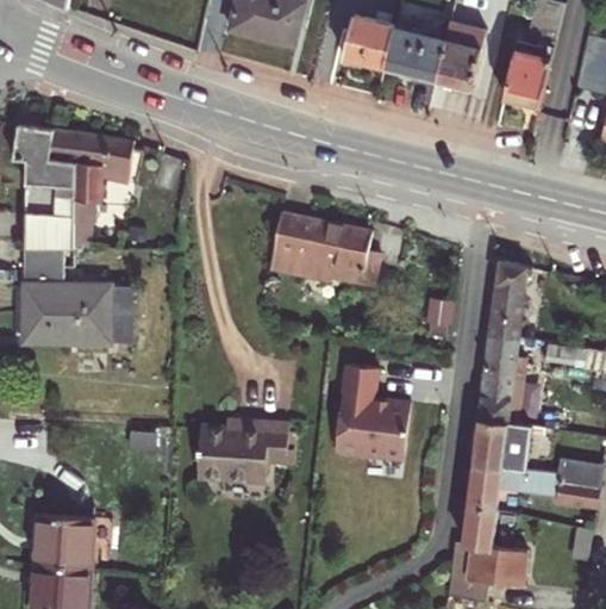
[(224,0),(218,29),(283,45),(294,1),(289,0),(224,0)]
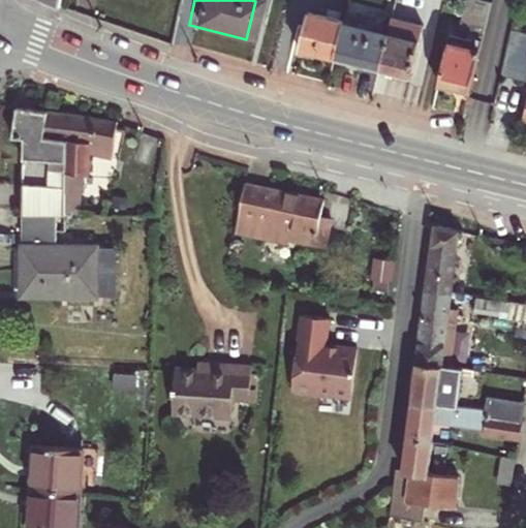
[(446,95),(461,99),(484,0),(463,0),(456,29),(451,28),(444,27),(440,41),(430,83),(445,87),(446,95)]
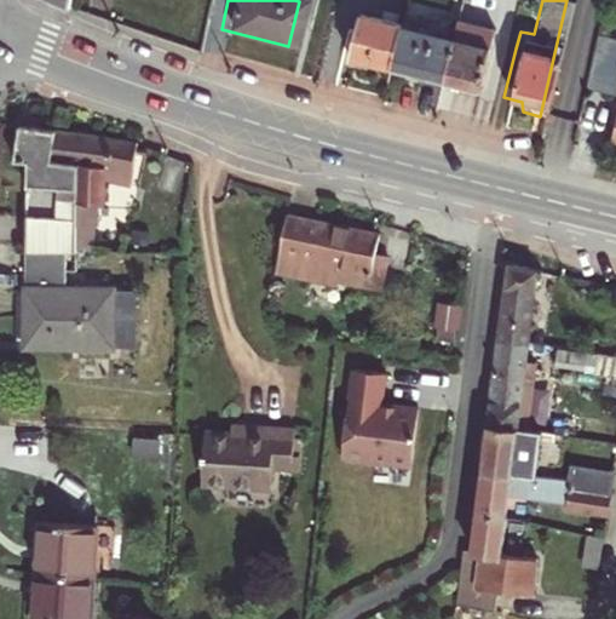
[(535,0),(528,33),(534,34),(542,0),(535,0)]
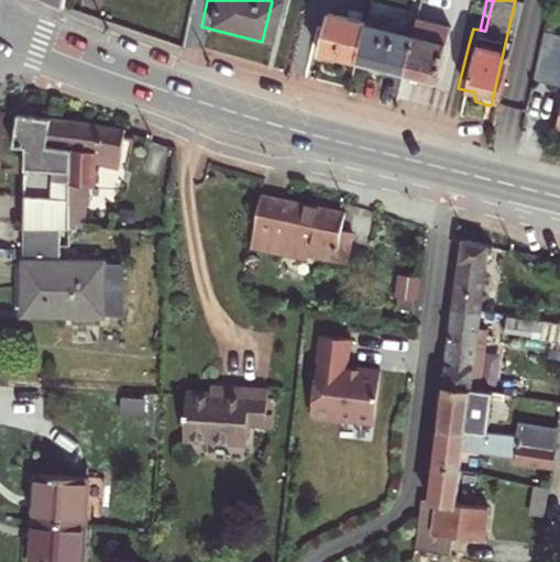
[(394,75),(428,84),(439,43),(443,26),(428,23),(432,7),(412,1),(404,34),(394,75)]
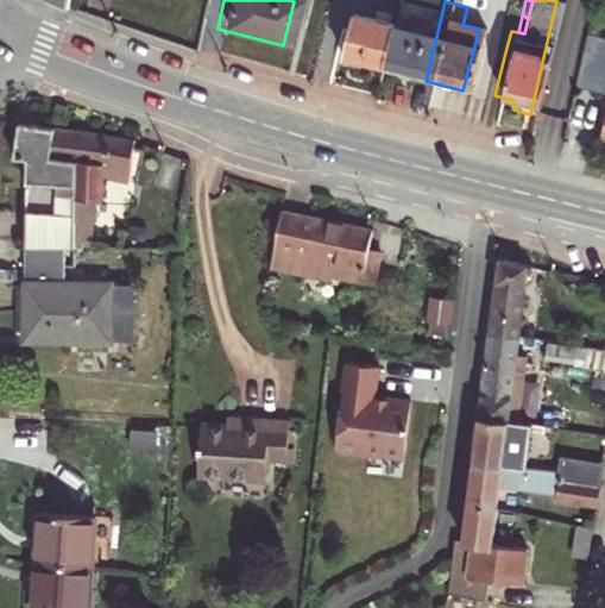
[(331,57),(373,68),(384,24),(342,13),(331,57)]
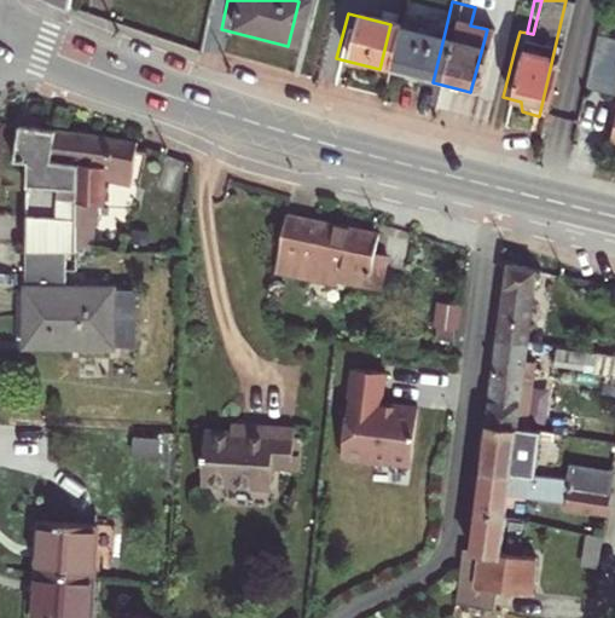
[(379,69),(433,82),(444,38),(425,33),(428,23),(421,22),(418,32),(390,24),(379,69)]
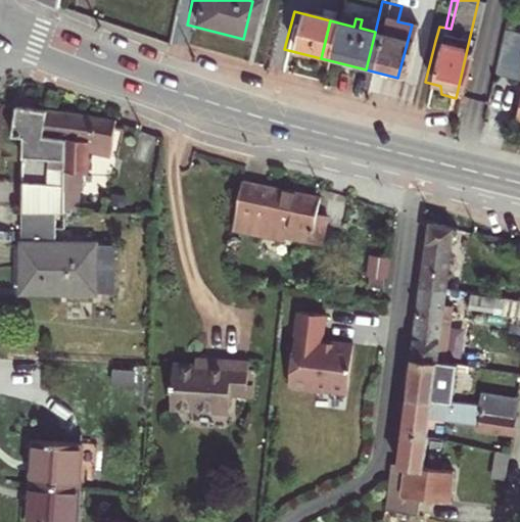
[(519,32),(501,28),(489,76),(519,82),(519,81),(519,32)]
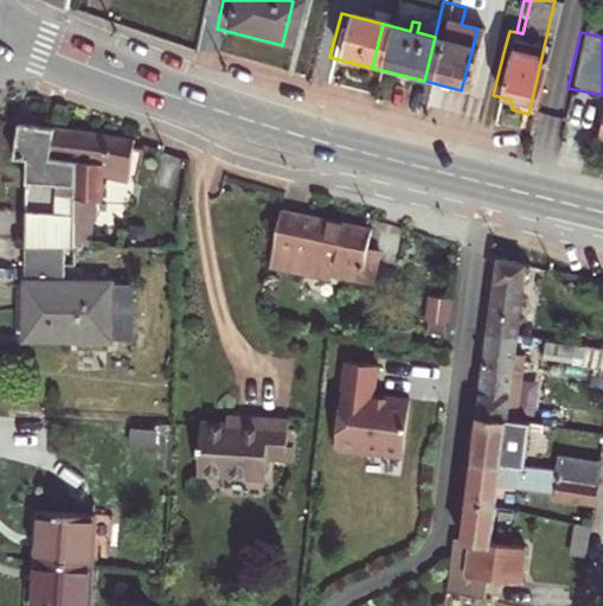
[(51,132),(15,126),(11,158),(20,159),(23,244),(25,244),(69,246),(71,224),(81,163),(47,157),(51,132)]
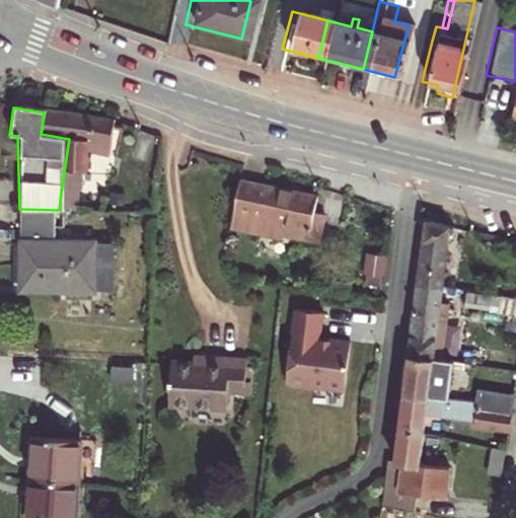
[(112,124),(44,113),(41,134),(69,139),(61,192),(69,193),(71,170),(81,172),(85,154),(106,158),(112,124)]
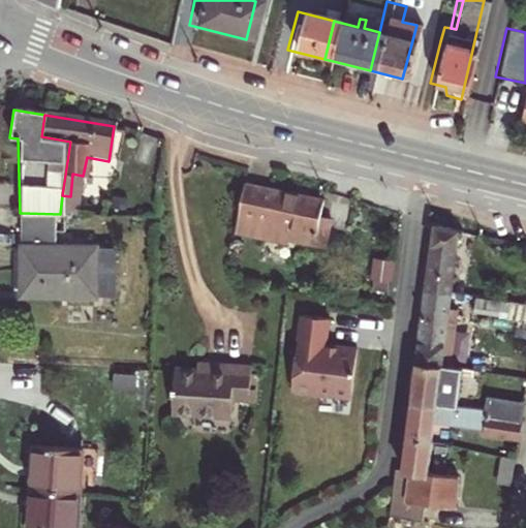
[(318,218),(321,202),(243,184),(234,233),(285,244),(286,240),(323,248),(327,235),(315,233),(318,218)]
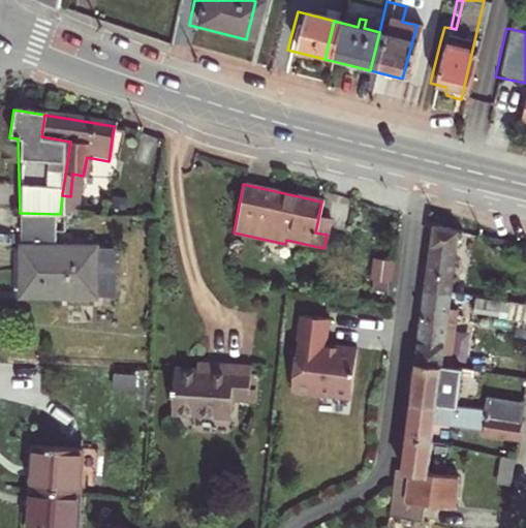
[(22,213),(21,244),(17,290),(88,296),(92,250),(57,247),(60,214),(22,213)]
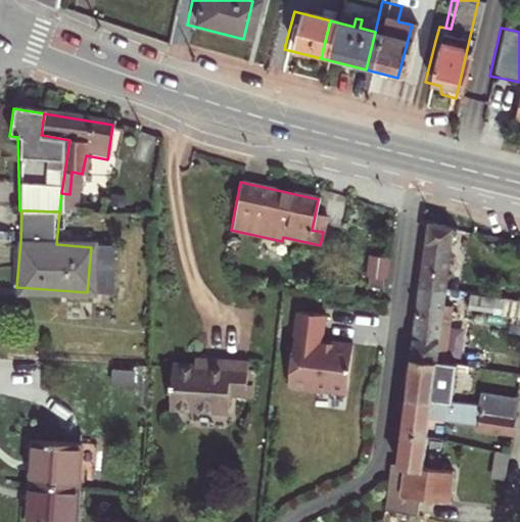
[(326,219),(315,216),(312,230),(323,232),(326,219)]
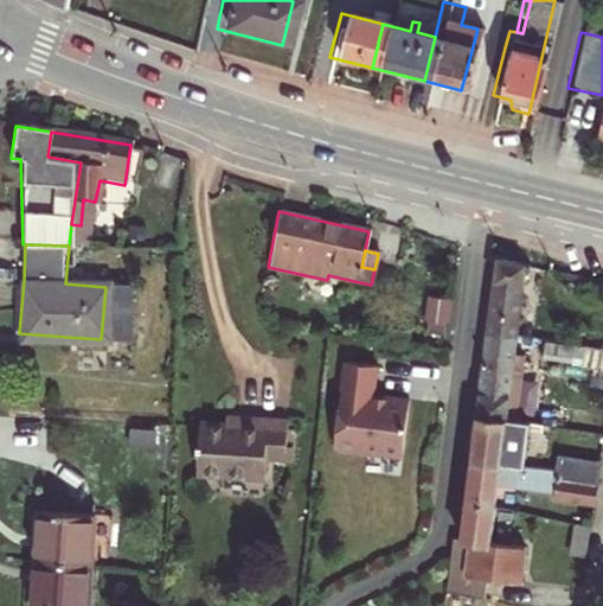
[(526,263),(499,257),(489,333),(517,337),(526,263)]
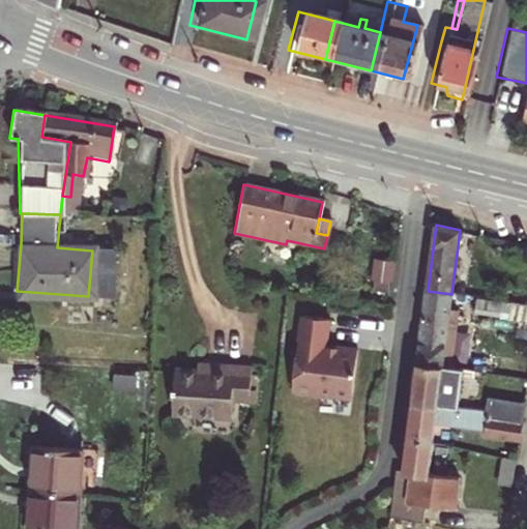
[(375,254),(374,284),(390,285),(391,255),(375,254)]
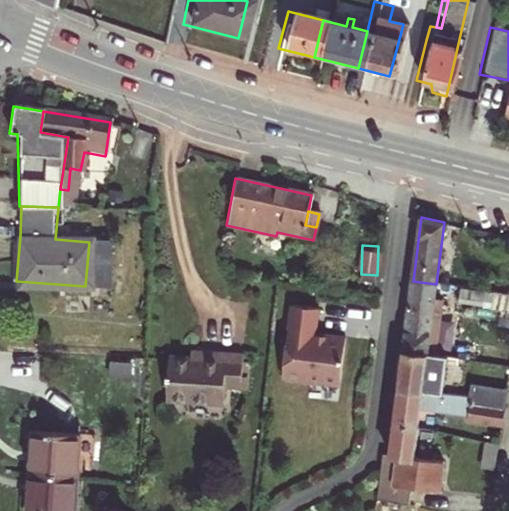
[(434,299),(436,284),(413,281),(403,350),(426,353),(434,355),(441,300),(434,299)]
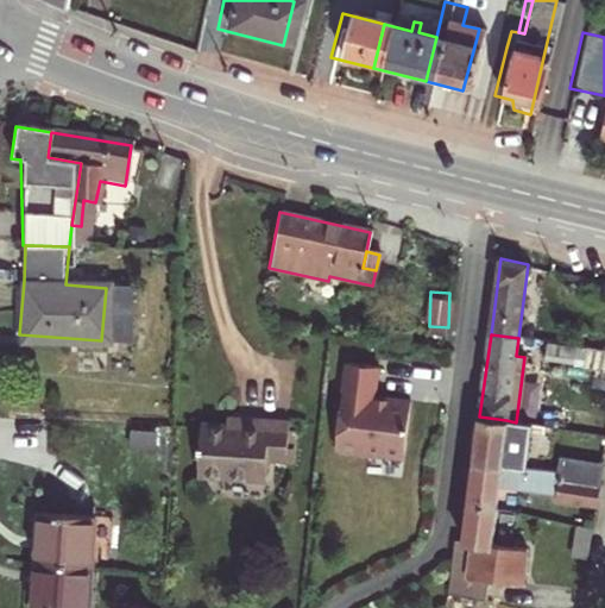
[(379,369),(347,365),(338,453),(407,461),(413,402),(377,399),(379,369)]
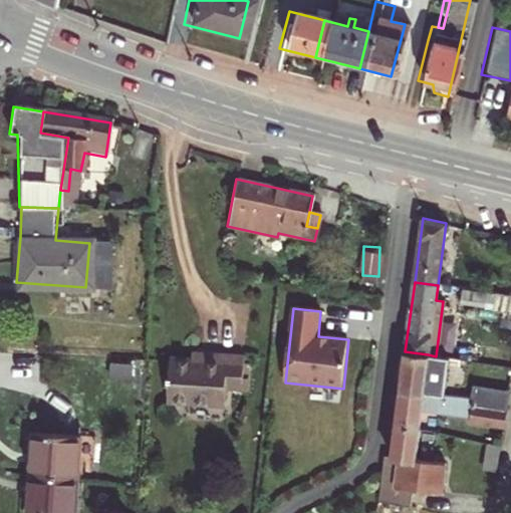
[(204,350),(193,349),(191,357),(204,359),(204,350)]
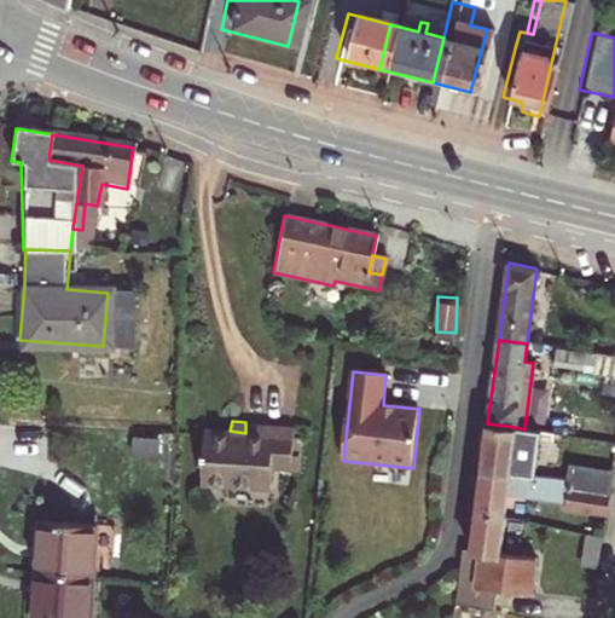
[(230,431),(206,428),(201,483),(271,490),(272,468),(294,472),(295,428),(245,422),(245,433),(230,431)]
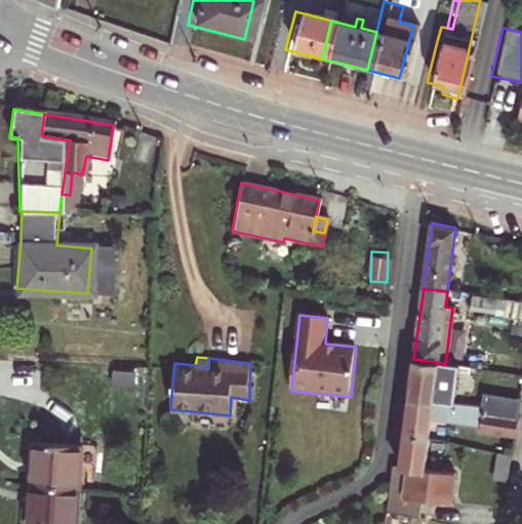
[(445,364),(437,362),(413,359),(408,400),(432,403),(444,405),(452,406),(457,366),(449,364),(445,364)]
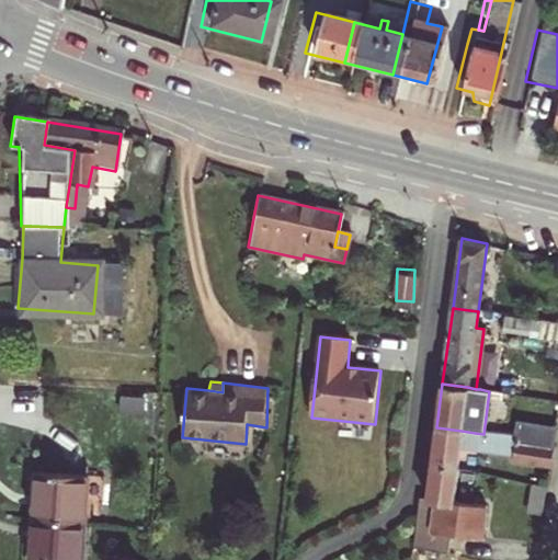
[(515,426),(513,438),(513,444),(549,450),(553,432),(523,427),(515,426)]
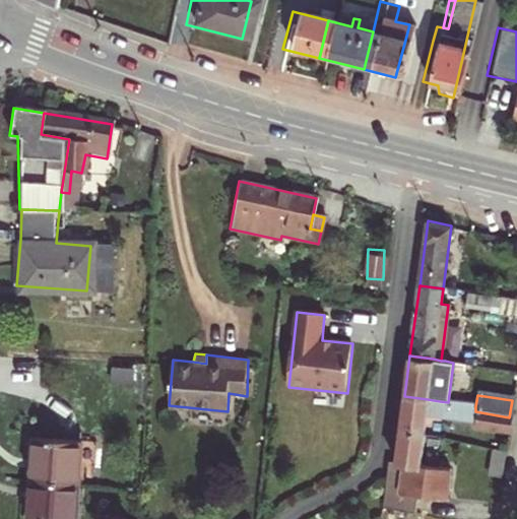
[(428,399),(404,396),(399,432),(424,435),(426,415),(438,417),(473,423),(471,429),(480,431),(506,435),(509,417),(475,411),(475,406),(448,402),(440,401),(428,399)]
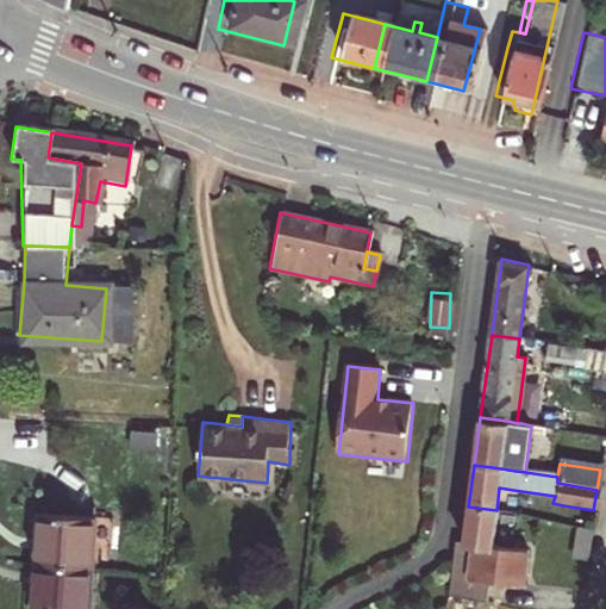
[(72,515),(35,513),(32,564),(88,567),(91,517),(92,508),(73,507),(72,515)]
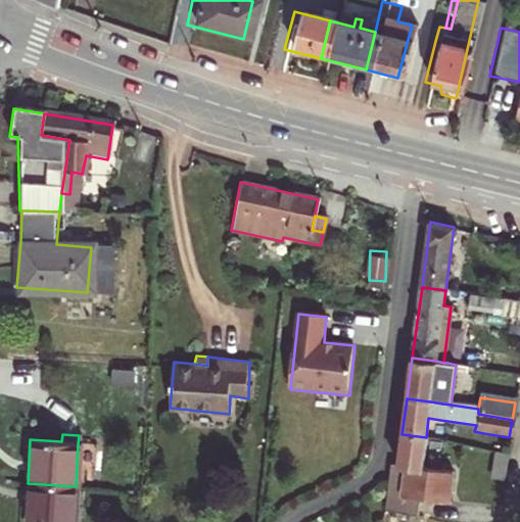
[(421,469),(426,437),(402,434),(397,462),(391,461),(388,479),(387,489),(415,492),(419,494),(447,499),(451,473),(421,469)]
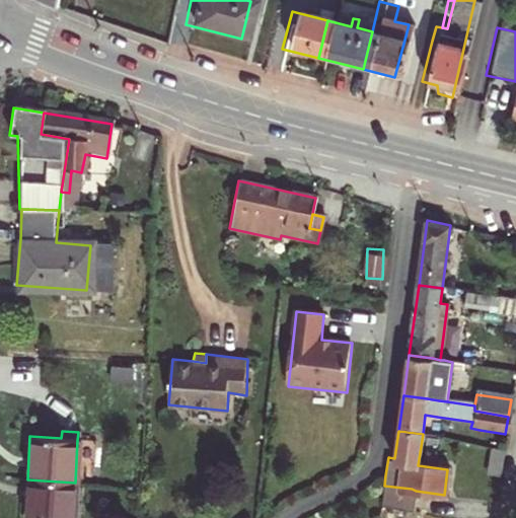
[(72,517),(75,483),(27,479),(24,517),(72,517)]
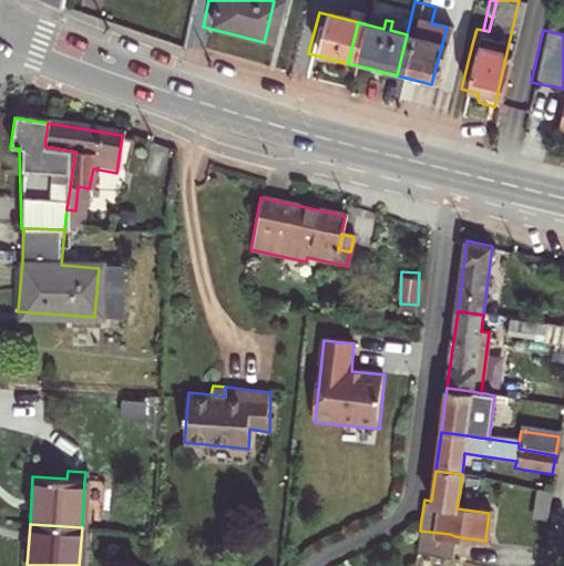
[(454,536),(450,534),(420,531),(418,548),(418,551),(452,555),(454,536)]
